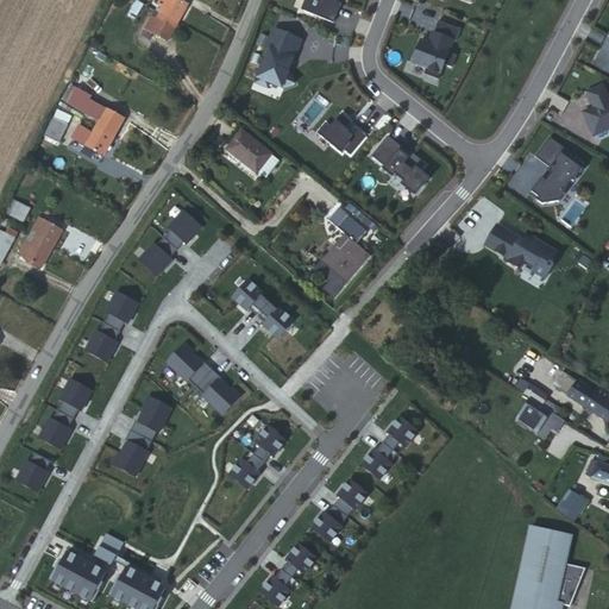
[(161,13),(179,24),(188,6),(176,0),(159,0),(158,5),(163,7),(161,13)]
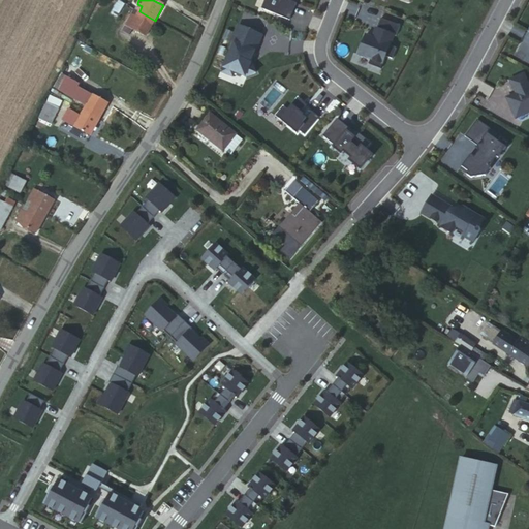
[(279,0),(274,14),(288,21),(294,3),(286,0),(279,0)]
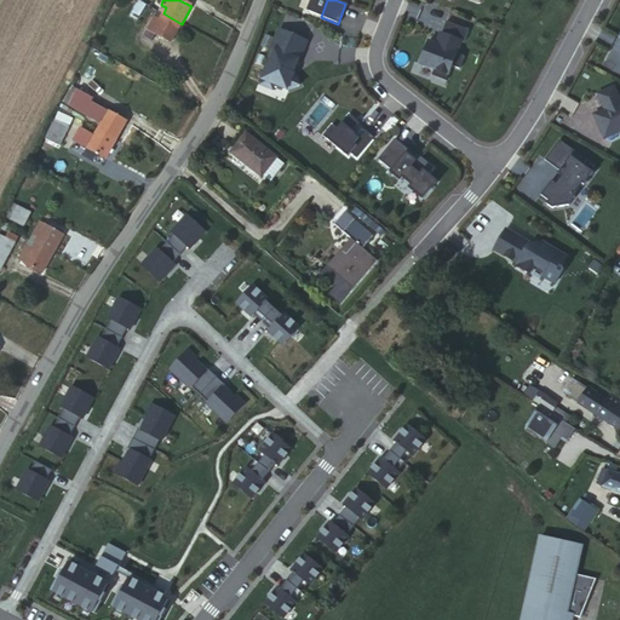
[(171,42),(182,24),(164,13),(158,11),(147,29),(149,30),(156,34),(171,42)]
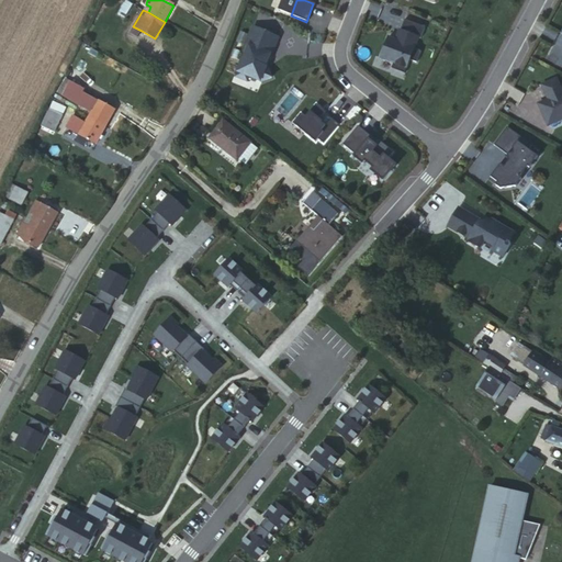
[(424,29),(404,21),(400,32),(401,32),(396,42),(388,38),(379,58),(393,64),(391,69),(404,75),(408,62),(416,64),(420,52),(413,49),(417,38),(420,40),(424,29)]
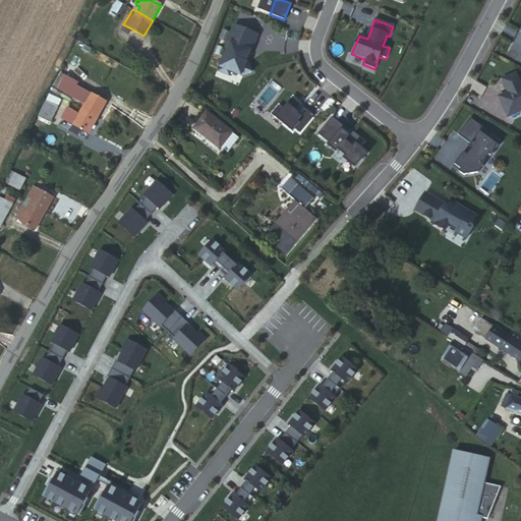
[(131,29),(125,25),(122,32),(127,34),(131,29)]
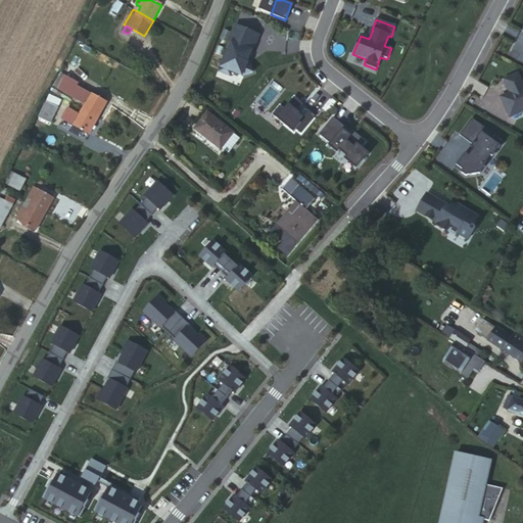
[(240,33),(245,31),(235,26),(228,42),(231,44),(235,45),(240,33)]
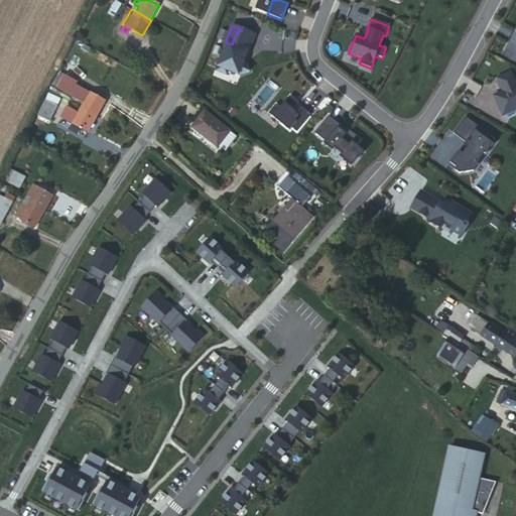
[(228,43),(216,72),(226,76),(228,72),(239,77),(249,73),(245,63),(242,62),(247,51),(248,51),(255,35),(242,30),(237,32),(232,44),(228,43)]
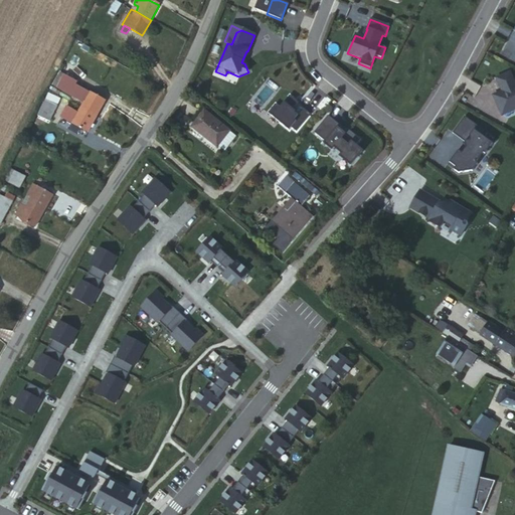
[(514,84),(510,73),(496,79),(502,93),(493,97),(502,117),(514,110),(514,84)]
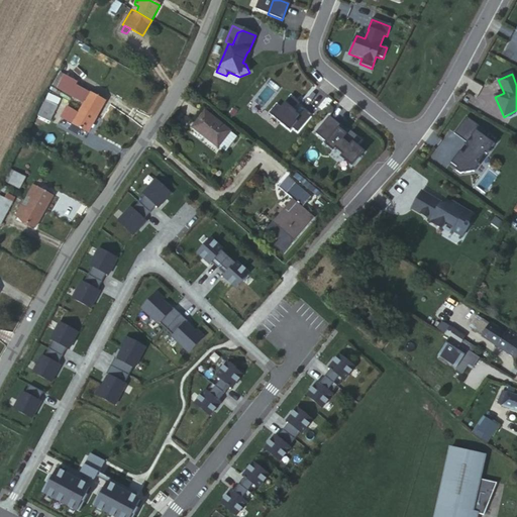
[(84,103),(82,108),(97,117),(106,102),(76,85),(78,82),(65,75),(58,87),(84,103)]
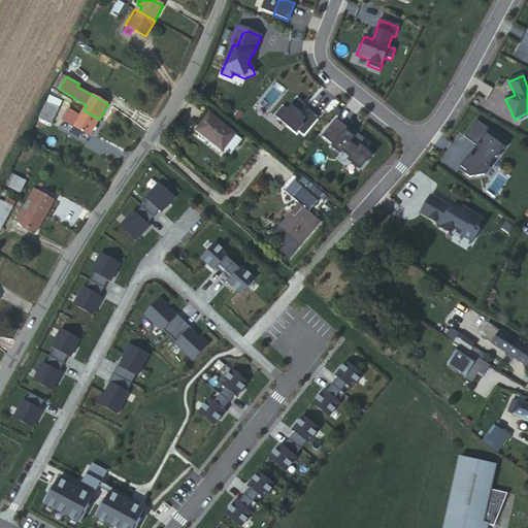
[(60,105),(59,108),(58,108),(64,111),(68,103),(60,99),(58,104),(60,105)]
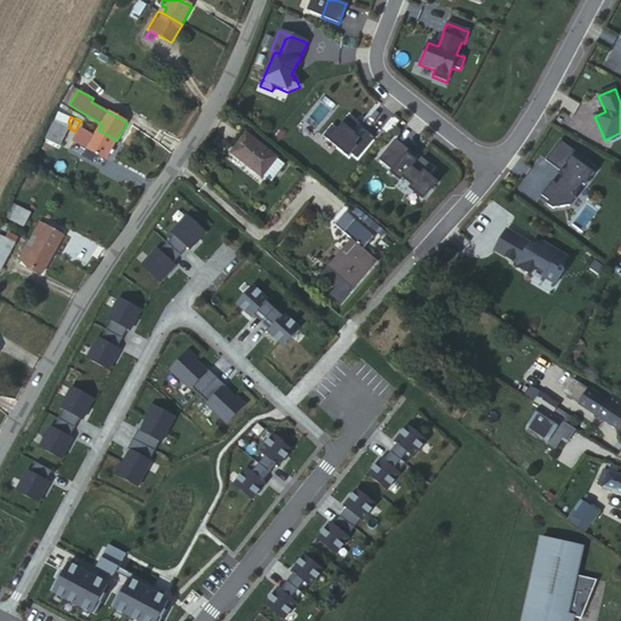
[(351,155),(355,160),(374,140),(364,132),(358,141),(354,137),(355,136),(352,134),(358,125),(348,117),(336,131),(331,127),(322,138),(347,159),(351,155)]
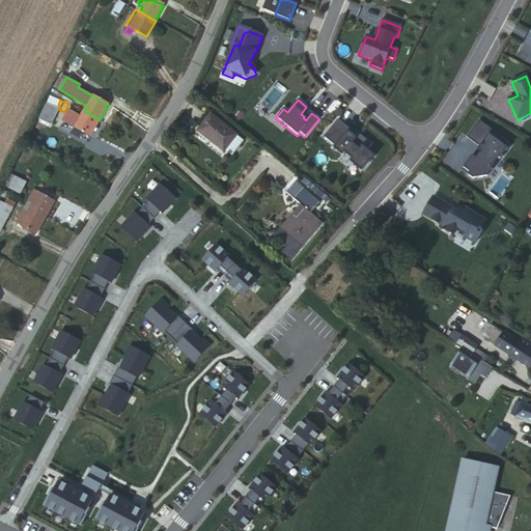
[(58,109),(59,109),(47,104),(39,120),(51,124),(58,109)]
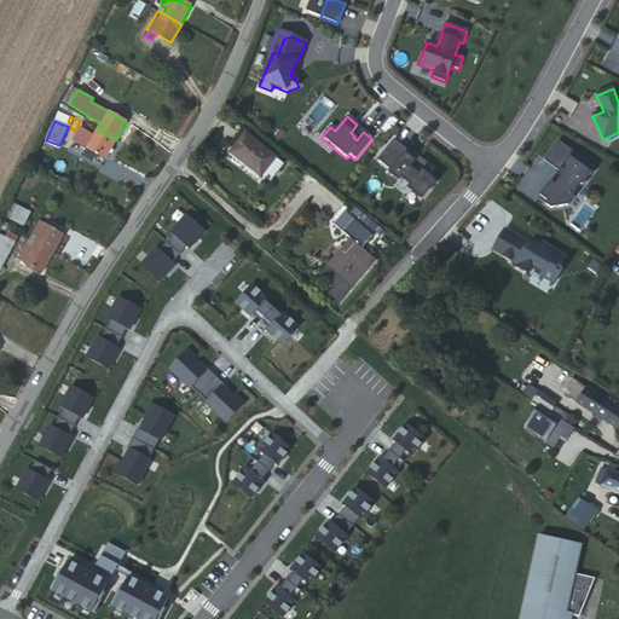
[(116,140),(98,129),(94,136),(88,132),(86,136),(79,131),(74,140),(106,157),(116,140)]
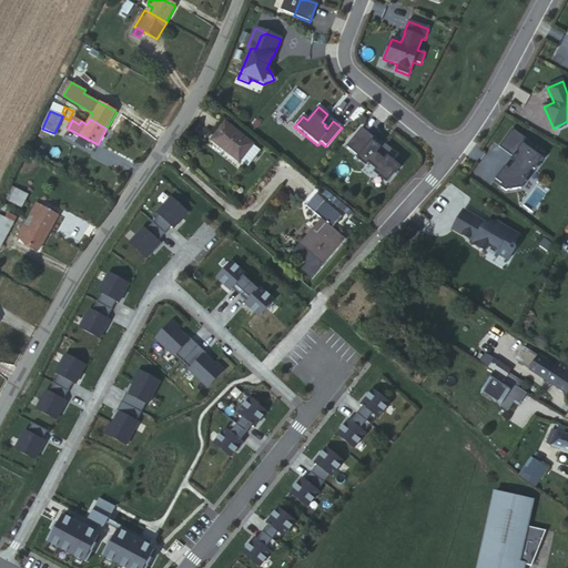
[(225,123),(212,141),(240,162),(240,161),(249,166),(261,151),(225,123)]
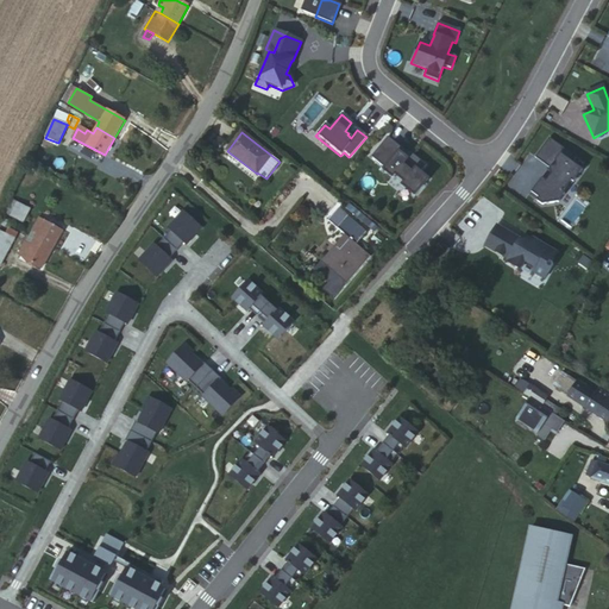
[(387,138),(370,158),(383,169),(382,170),(391,179),(394,176),(403,183),(401,187),(413,196),(427,180),(419,174),(425,167),(410,155),(406,159),(397,152),(400,150),(387,138)]
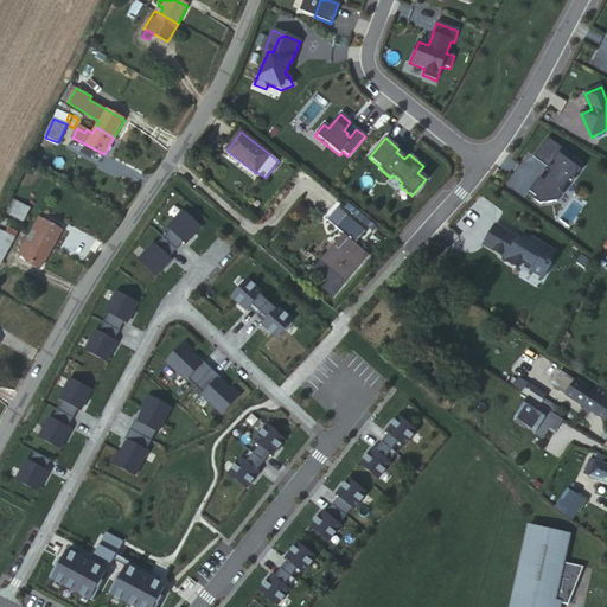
[(535,203),(541,206),(557,204),(564,195),(562,193),(570,181),(573,184),(581,171),(558,155),(562,149),(548,139),(532,159),(548,170),(530,195),(537,199),(535,203)]
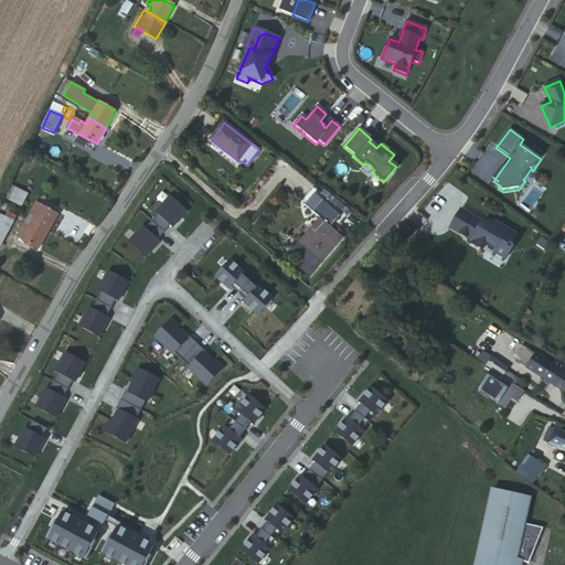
[(68,150),(61,147),(53,159),(61,163),(68,150)]
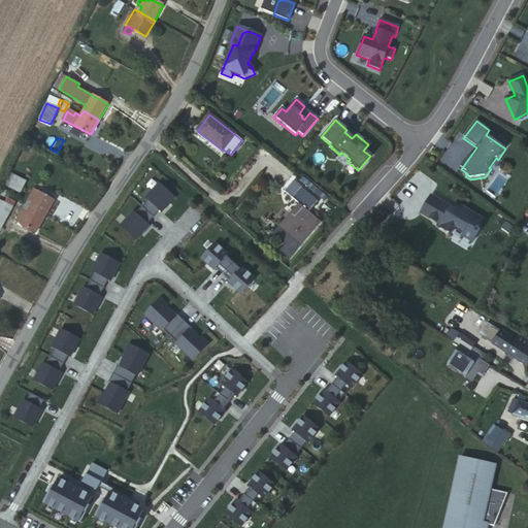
[(9,187),(15,176),(11,173),(5,185),(9,187)]
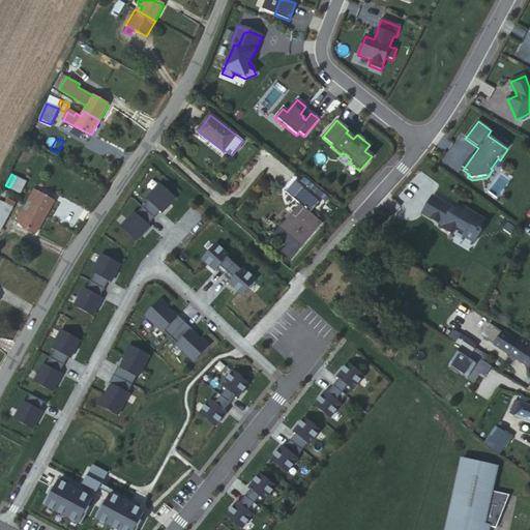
[(26,182),(16,177),(9,187),(21,194),(26,182)]
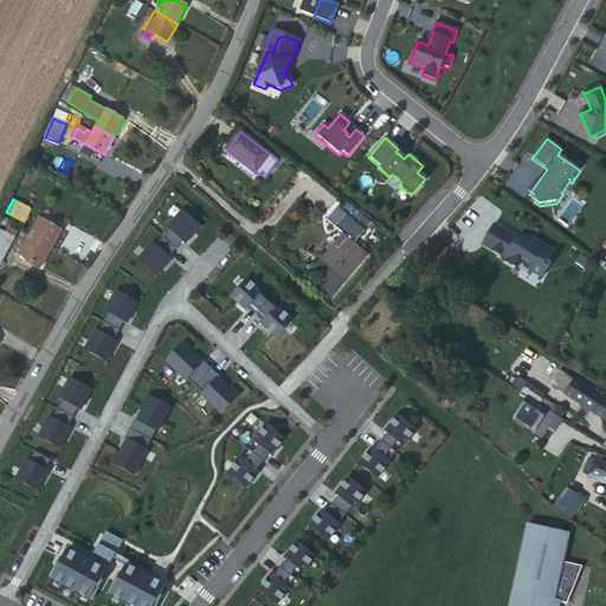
[(335,229),(346,217),(335,208),(326,220),(335,229)]
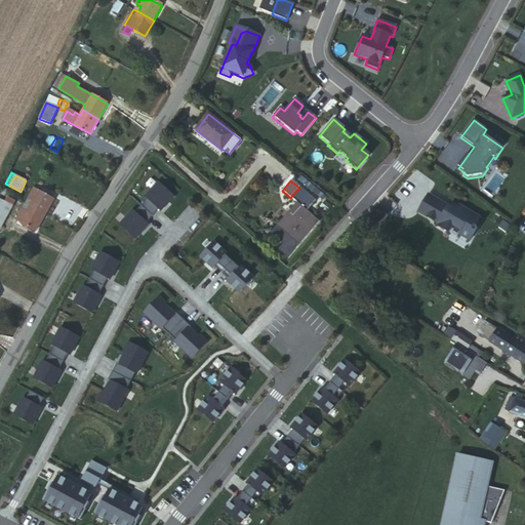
[(171,199),(156,186),(145,199),(146,200),(133,213),(132,212),(120,226),(135,239),(147,226),(145,224),(157,210),(159,212),(171,199)]
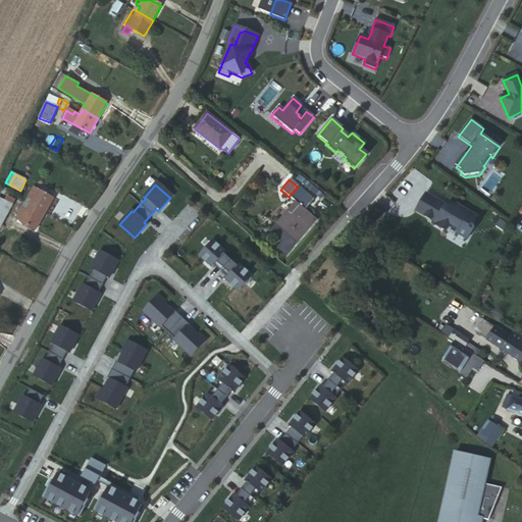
[(288,236),(297,244),(298,244),(317,220),(305,210),(314,200),(298,186),(298,187),(289,197),(295,202),(289,210),(291,211),(279,224),(290,233),(288,236)]
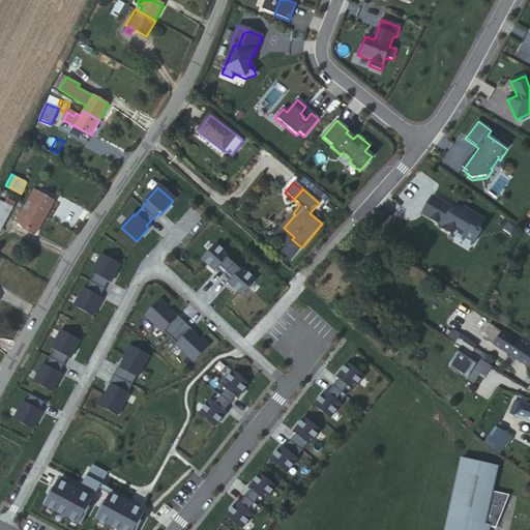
[(32,203),(30,209),(46,217),(54,202),(34,190),(28,200),(32,203)]
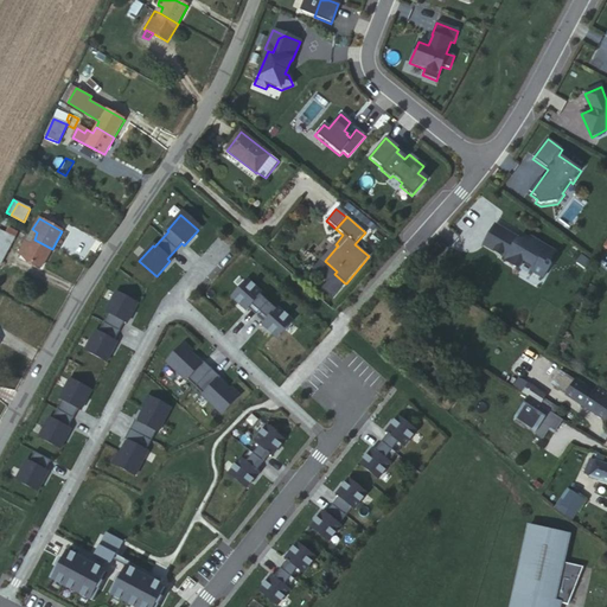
[(504,262),(517,270),(522,263),(531,268),(529,273),(542,280),(550,266),(548,264),(554,254),(530,240),(519,242),(518,243),(517,242),(518,241),(494,227),(483,247),(505,260),(504,262)]
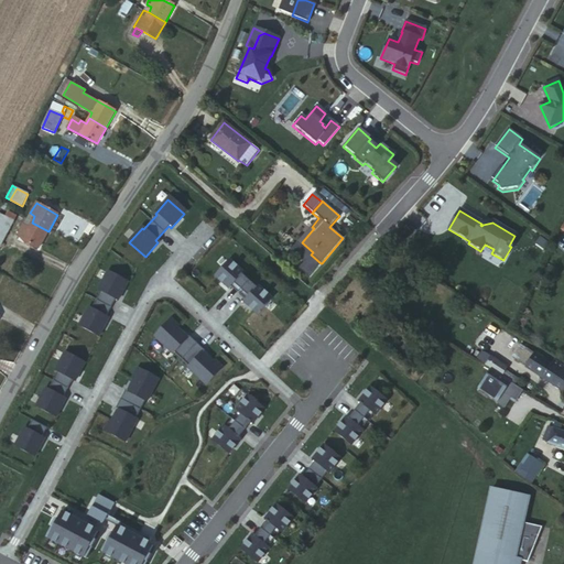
[(13,221),(2,216),(0,219),(0,245),(0,246),(13,221)]
